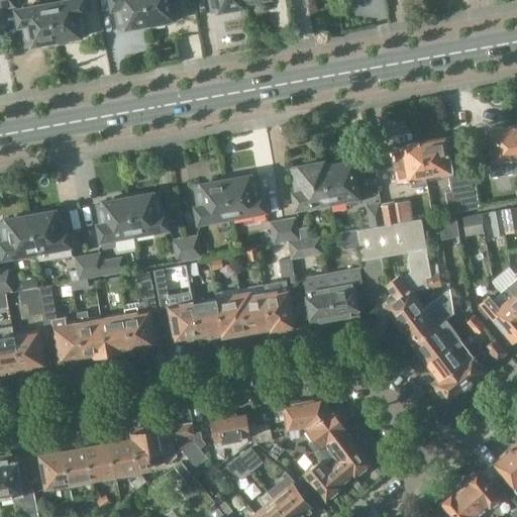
[(13,0),(0,0),(3,9),(15,7),(13,0)]
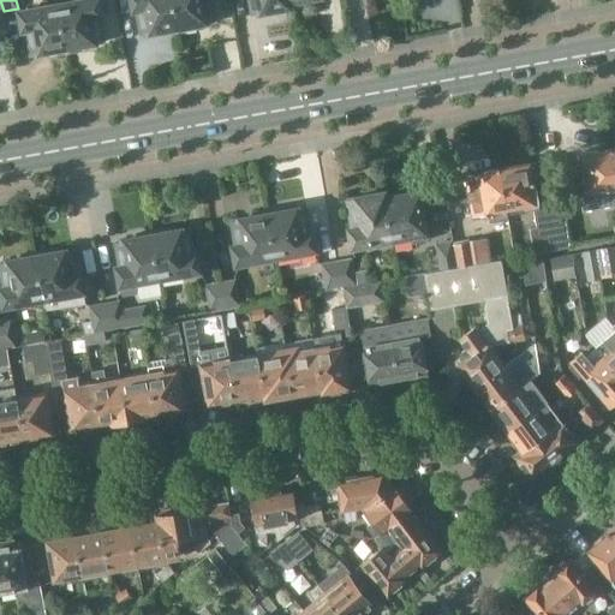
[(99,0),(87,0),(60,5),(69,52),(85,49),(85,46),(102,42),(97,18),(102,17),(99,0)]
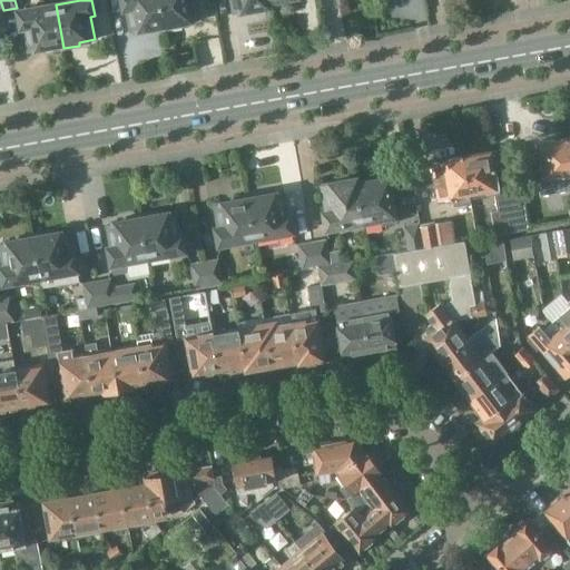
[(160,0),(120,0),(123,10),(128,9),(133,33),(149,30),(150,32),(166,30),(160,0)]
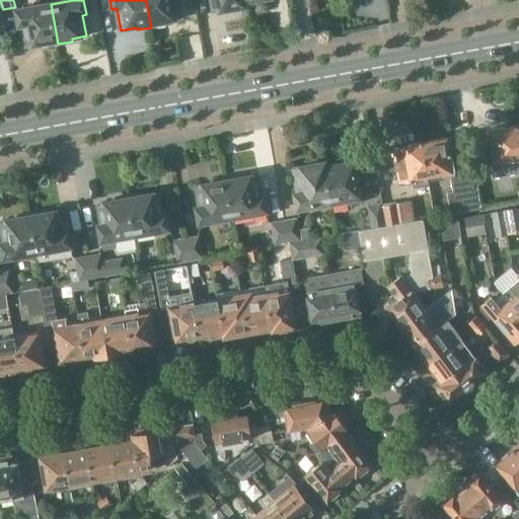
[(146,0),(151,27),(165,24),(165,22),(181,19),(177,0),(146,0)]
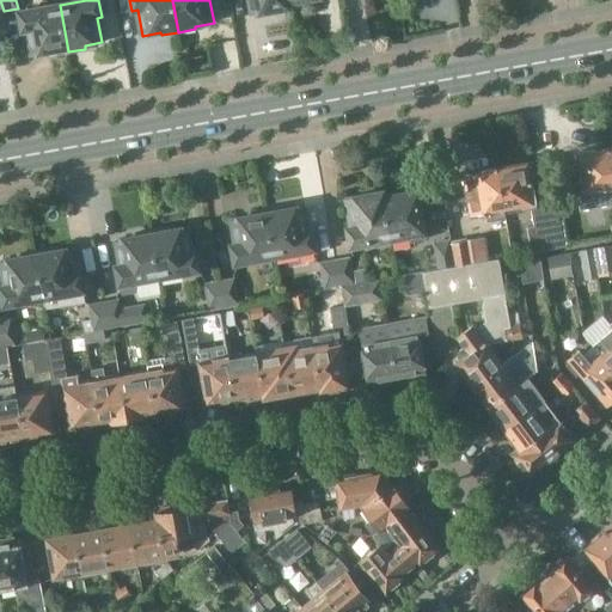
[(287,0),(248,0),(251,16),(271,12),(275,13),(283,12),(286,10),(289,8),(289,7),(287,0)]
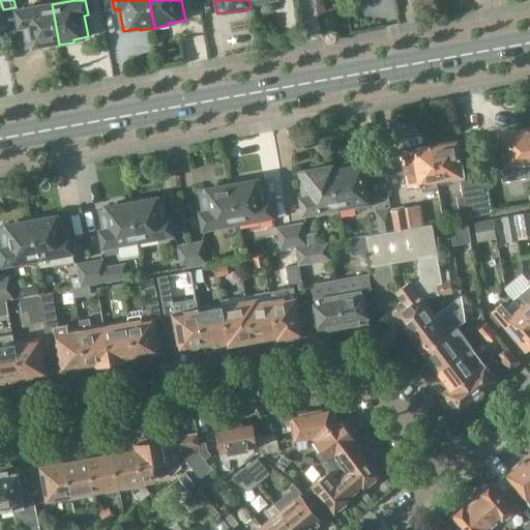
[(52,4),(18,10),(20,26),(25,26),(28,48),(42,45),(43,48),(59,45),(52,4)]
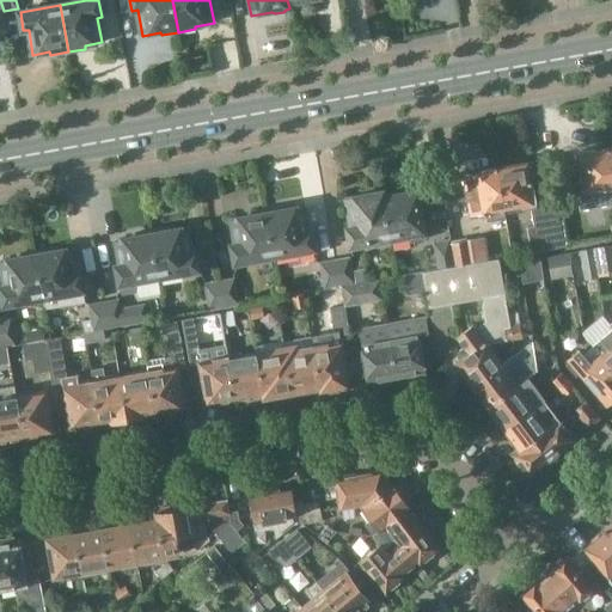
[(577,154),(581,171),(580,172),(582,193),(611,188),(611,176),(607,151),(597,153),(594,151),(577,154)]
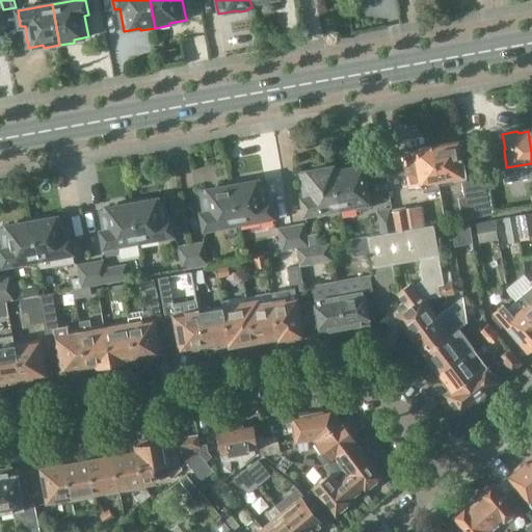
[(442,148),(432,150),(437,184),(459,180),(462,196),(457,197),(460,219),(494,213),(487,174),(467,177),(462,157),(467,156),(463,141),(445,144),(442,148)]
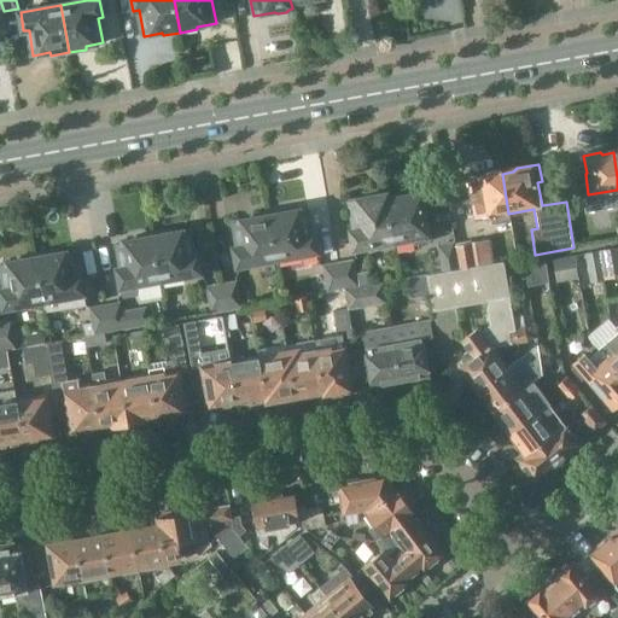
[(468,181),(476,220),(488,217),(489,225),(511,221),(508,214),(502,174),(501,169),(497,170),(499,172),(488,173),(485,176),(482,178),(482,179),(468,181)]
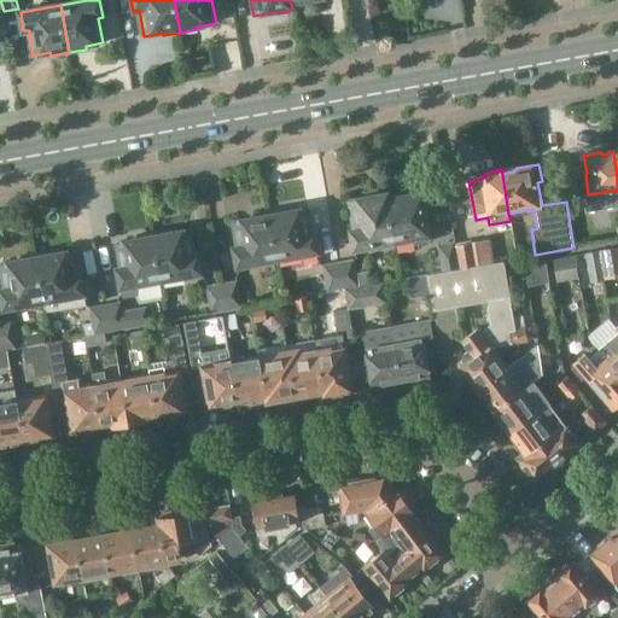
[(349,251),(396,244),(389,197),(388,197),(386,196),(384,196),(380,193),(372,194),(368,198),(348,202),(353,231),(347,232),(349,251)]
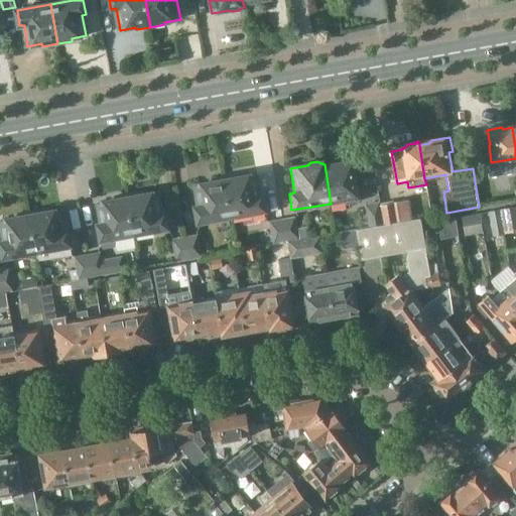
[(346,205),(362,203),(355,161),(338,164),(338,161),(325,164),(331,204),(345,201),(346,205)]
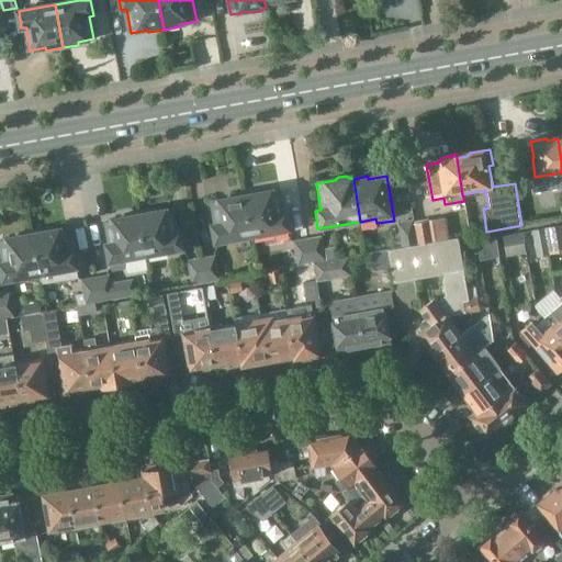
[(253,236),(262,234),(292,228),(289,211),(284,212),(280,190),(261,193),(261,190),(245,192),(253,236)]
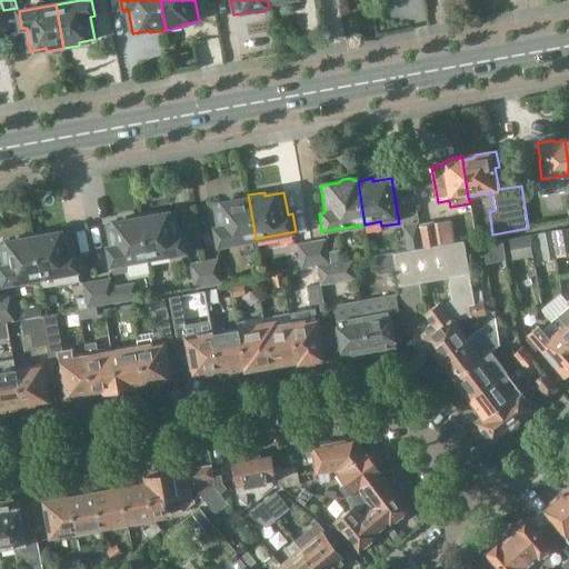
[(217,246),(256,239),(248,195),(232,198),(232,201),(215,205),(219,228),(213,228),(217,246)]
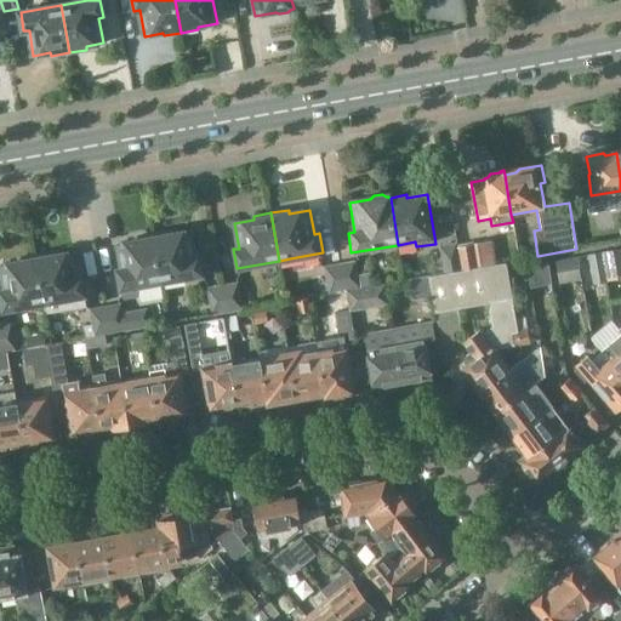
[(171,231),(153,234),(163,283),(206,274),(203,255),(197,256),(192,231),(171,234),(171,231)]
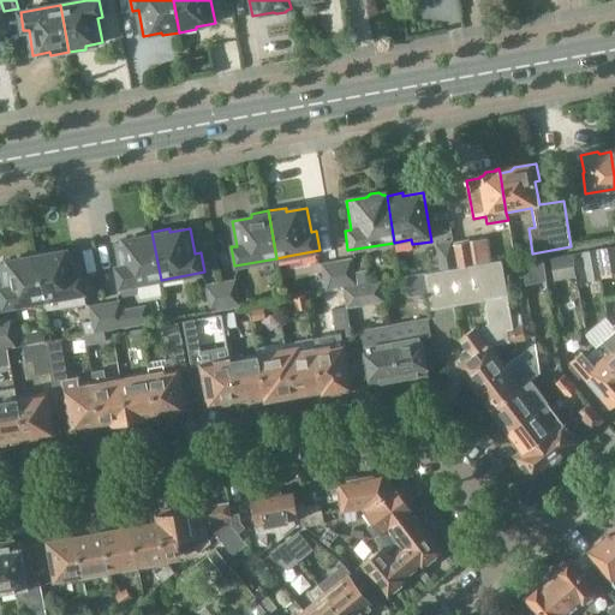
[(136,284),(161,280),(151,232),(135,236),(135,239),(115,243),(119,267),(114,268),(118,287),(119,287),(120,294),(137,291),(136,284)]
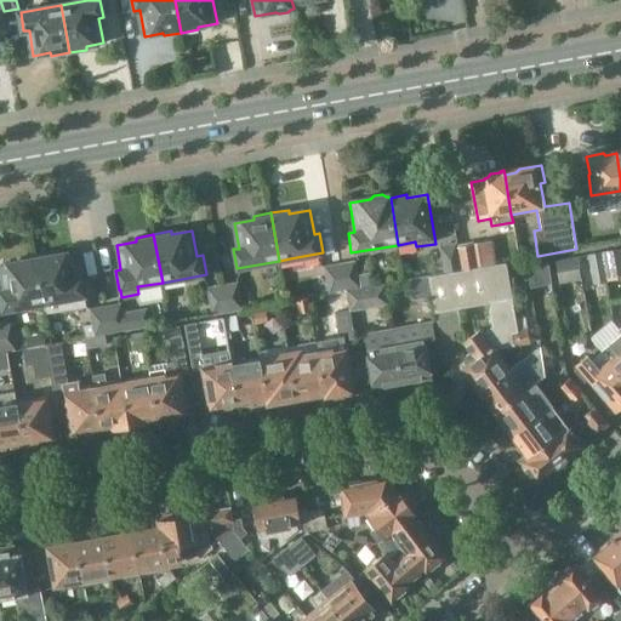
[(459,245),(462,271),(496,265),(491,240),(473,244),(472,243),(459,245)]
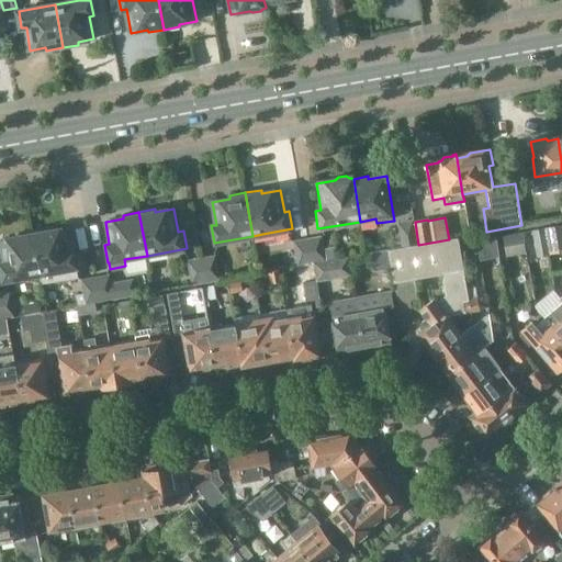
[(398,223),(402,247),(418,245),(415,222),(412,222),(412,221),(398,223)]
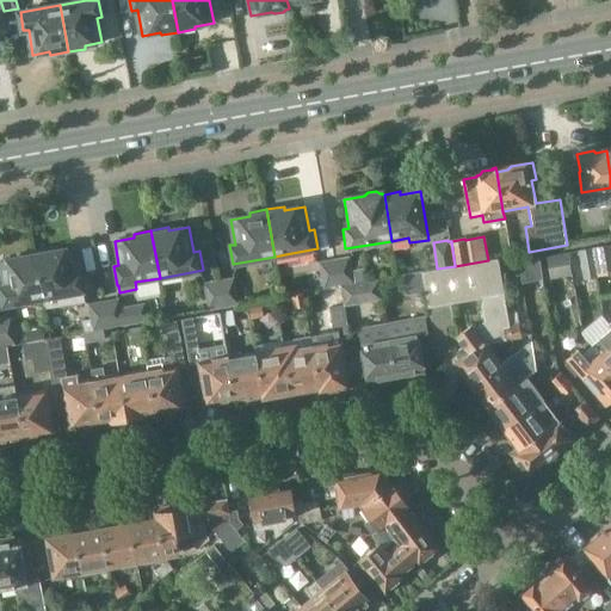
[(610,244),(594,247),(599,275),(610,272),(610,244)]
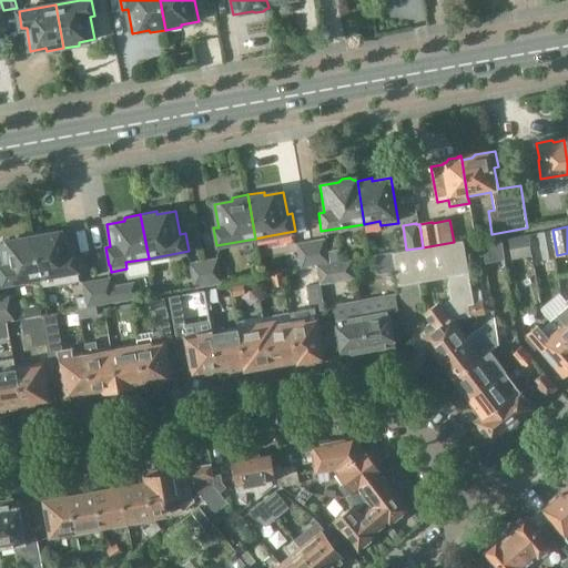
[(32,234),(41,280),(42,288),(80,283),(74,253),(70,254),(66,232),(51,234),(50,231),(32,234)]
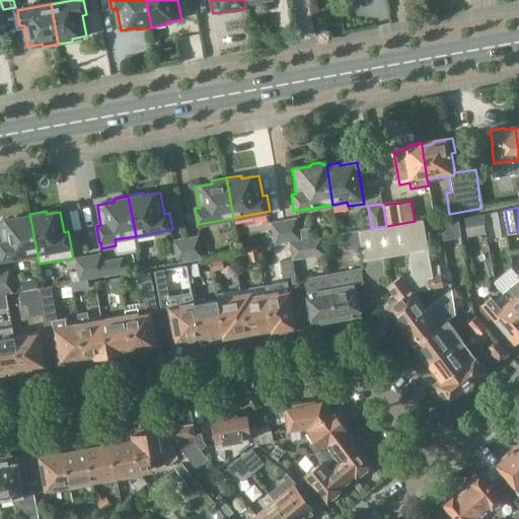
[(503,211),(493,212),(497,236),(507,234),(503,211)]
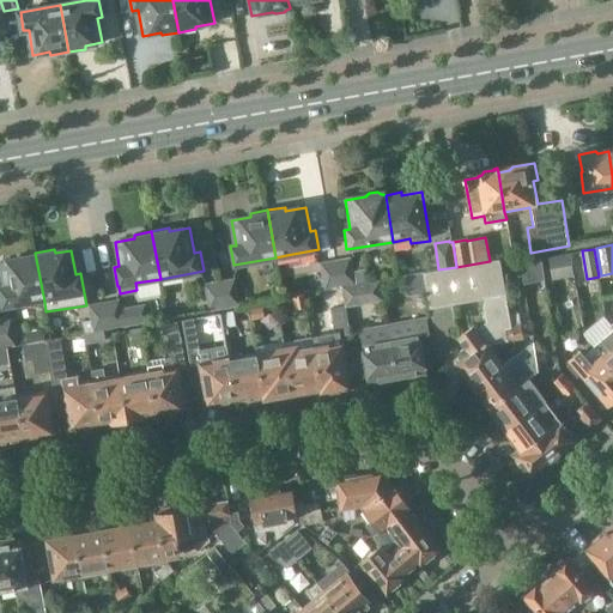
[(25,305),(44,302),(35,253),(18,255),(19,259),(0,262),(0,268),(4,287),(0,287),(0,298),(2,310),(25,305)]
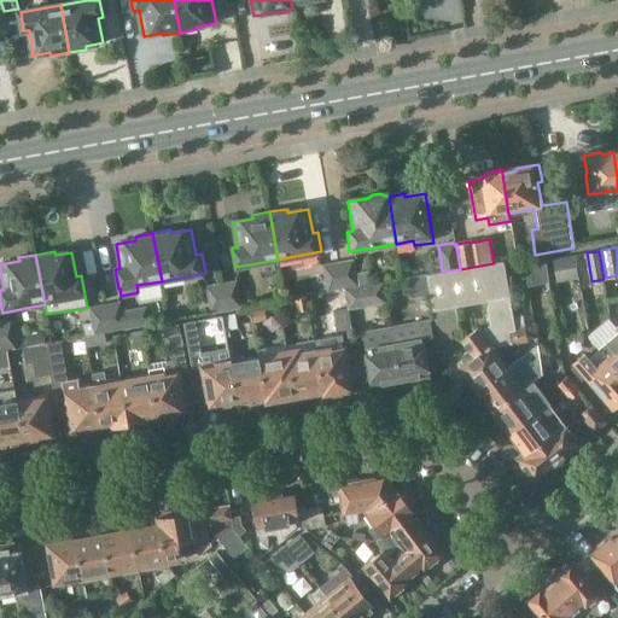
[(575,255),(555,258),(557,269),(577,266),(575,255)]
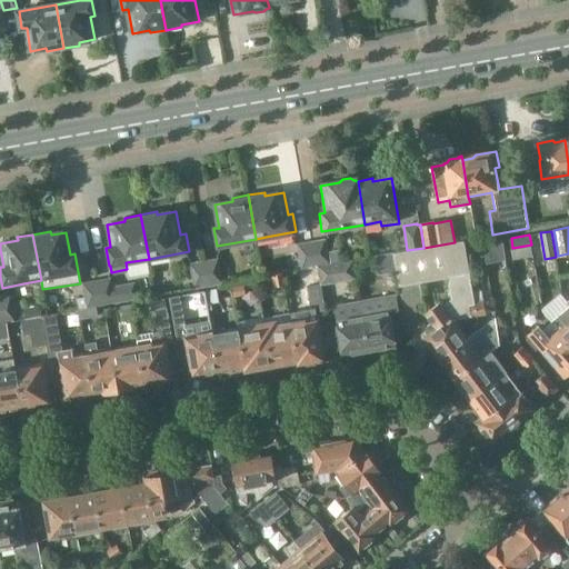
[(487,257),(505,253),(507,253),(505,240),(485,243),(485,245),(485,247),(487,256),(487,257)]
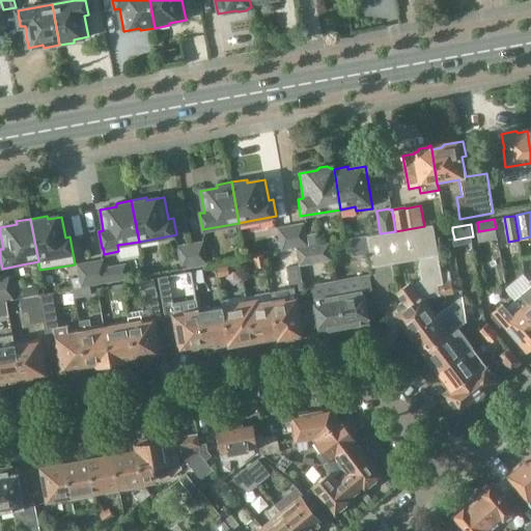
[(301,234),(300,225),(291,227),(296,248),(313,245),(311,233),(301,234)]
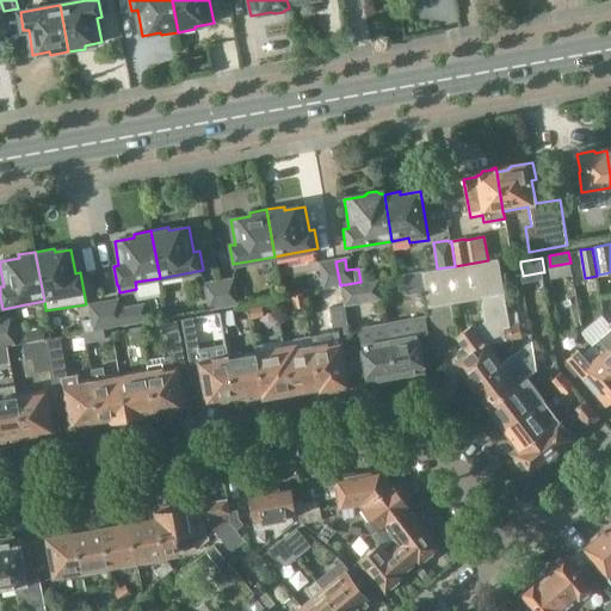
[(470,382),(474,386),(501,364),(486,344),(511,339),(508,323),(498,259),(488,260),(455,266),(437,269),(421,271),(424,290),(427,306),(431,327),(455,322),(451,302),(479,297),(483,321),(474,328),(471,326),(457,337),(464,346),(460,350),(461,355),(462,356),(457,359),(458,360),(456,363),(462,370),(458,372),(468,384),(470,382)]
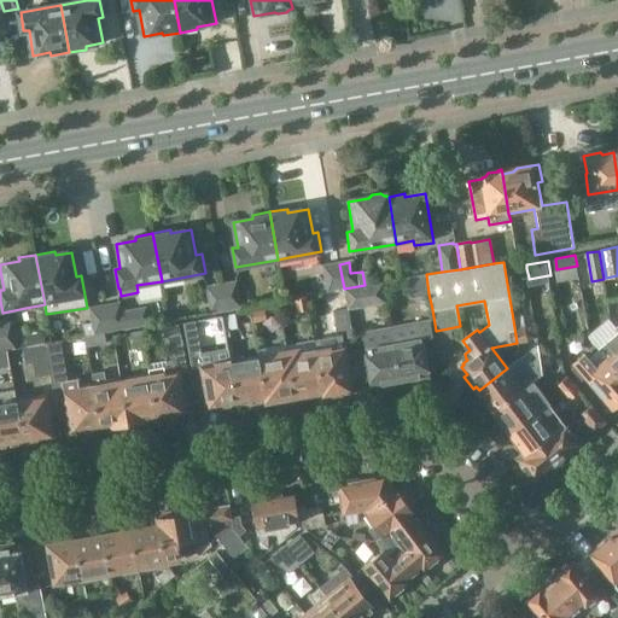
[(331,291),(344,289),(339,264),(326,266),(331,291)]
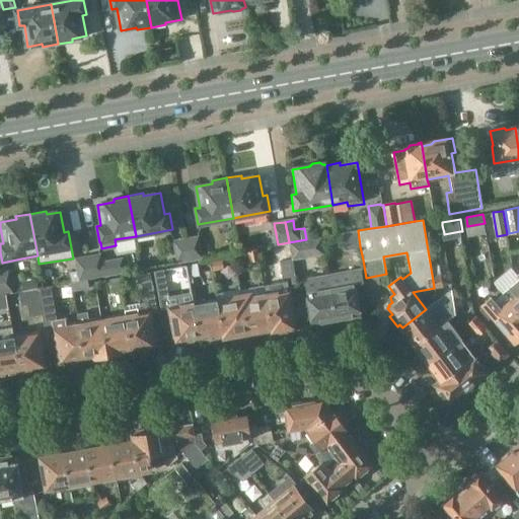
[(345,248),(360,246),(358,230),(342,233),(345,248)]
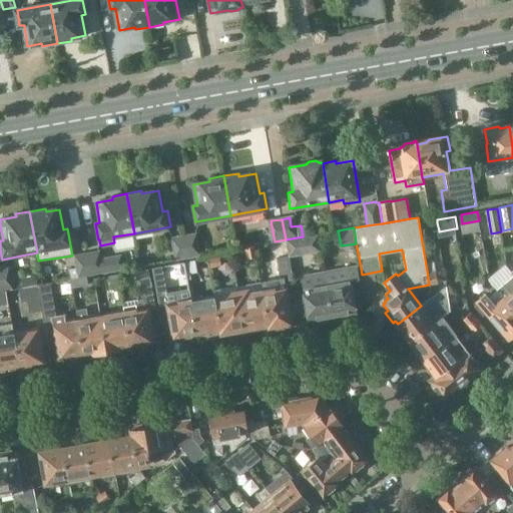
[(184,235),(188,258),(200,255),(196,233),(184,235)]
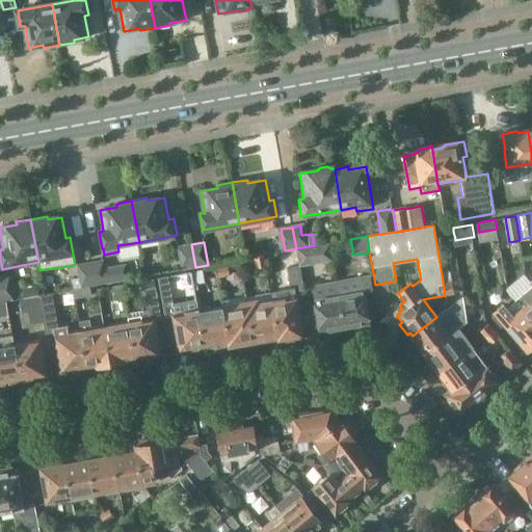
[(183,269),(195,267),(191,244),(179,247),(183,269)]
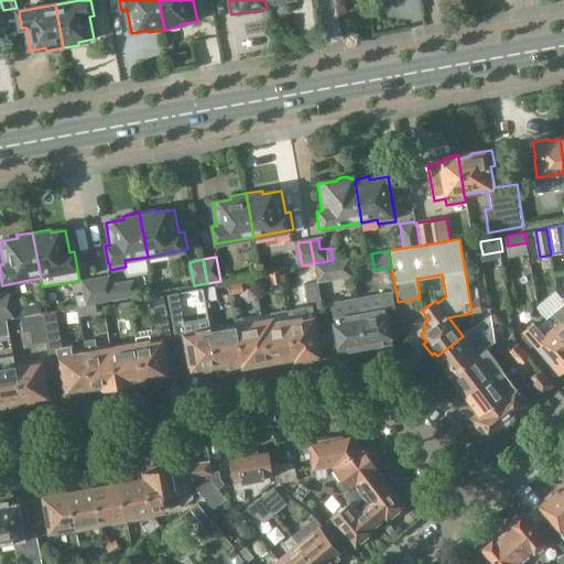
[(353,273),(350,259),(315,264),(317,280),(353,273)]
